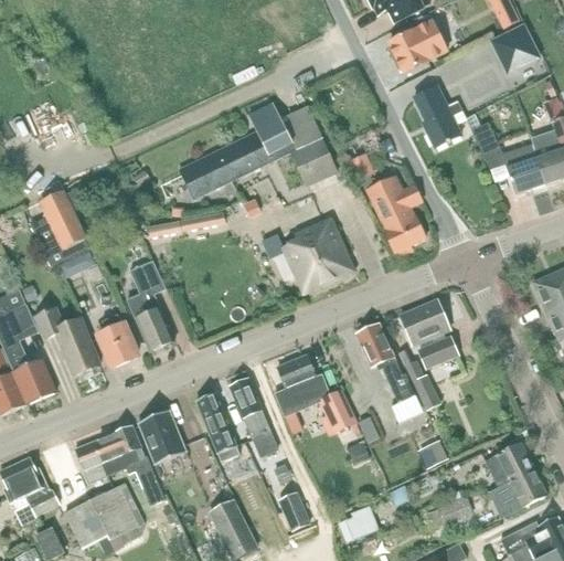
[(366,0),(371,7),(373,6),(378,14),(386,10),(392,22),(428,3),(428,2),(423,6),(419,0),(366,0)]
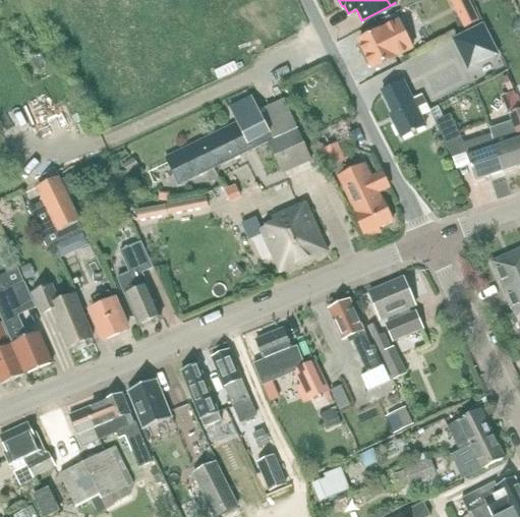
[(451,0),(463,25),(478,17),(469,0),(451,0)]
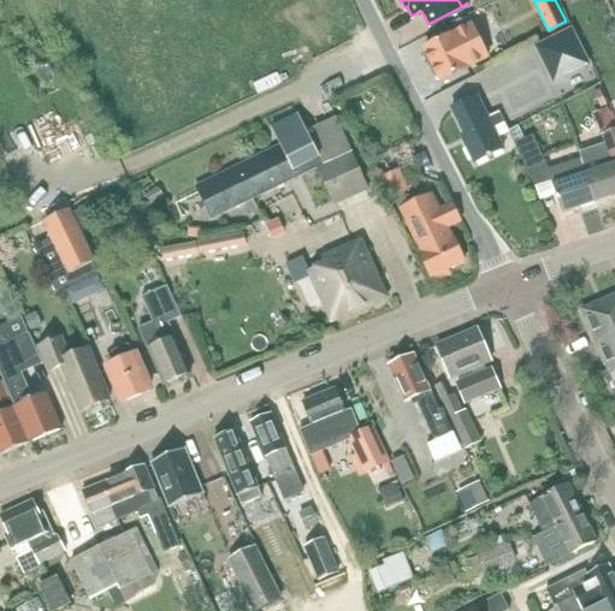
[(482,53),(473,39),(466,23),(450,31),(424,45),(424,46),(421,51),(425,59),(431,60),(439,78),(466,65),(465,61),(482,53)]
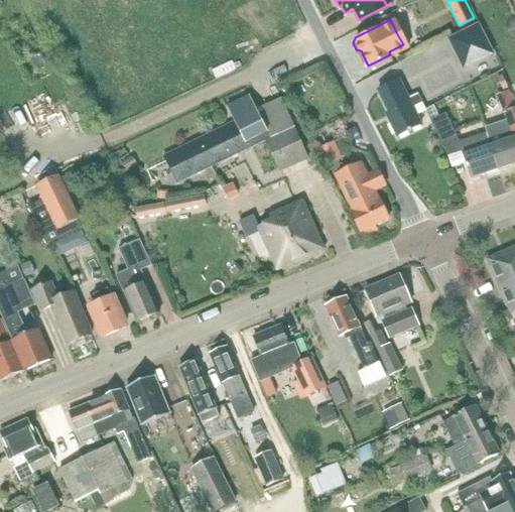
[(478,20),(446,35),(462,67),(494,51),(478,20)]
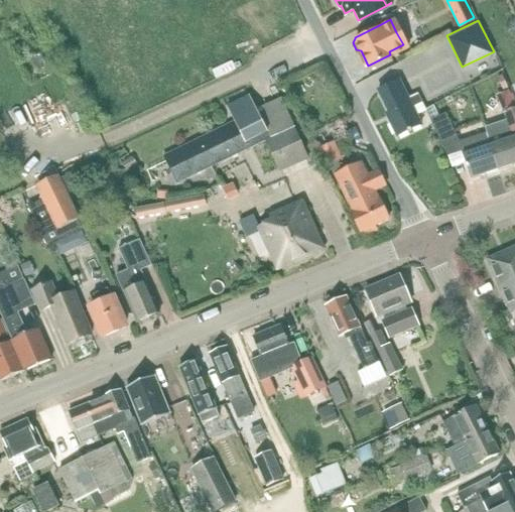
[(411,105),(420,100),(416,92),(407,96),(398,78),(377,89),(390,117),(388,118),(395,134),(420,122),(411,105)]
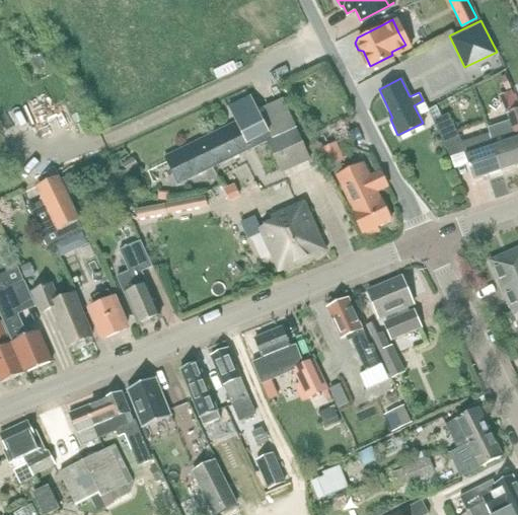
[(182,152),(167,159),(176,178),(193,171),(193,173),(271,136),(250,94),(229,104),(235,119),(179,146),(181,151),(182,152)]
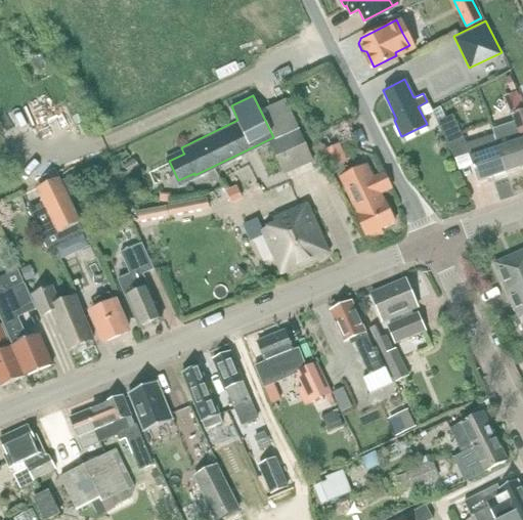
[(516,133),(522,130),(522,106),(511,111),(514,121),(503,124),(505,129),(492,132),(506,170),(522,163),(522,136),(518,139),(516,133)]
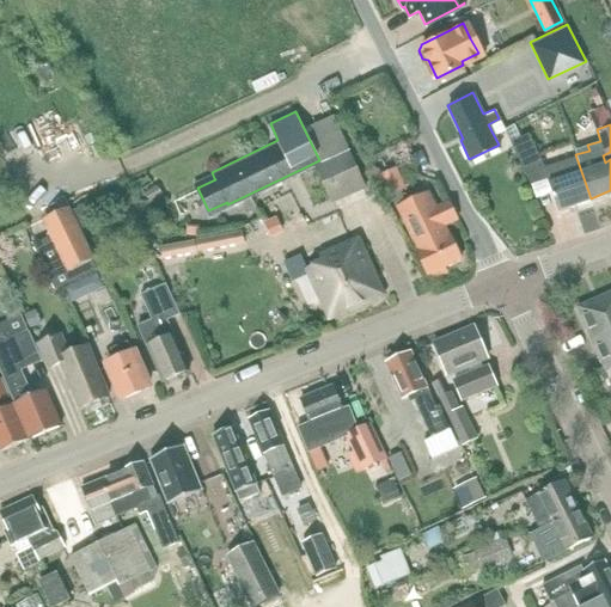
[(575,154),(545,164),(543,165),(527,130),(509,140),(531,182),(547,177),(548,183),(557,209),(591,198),(575,154)]
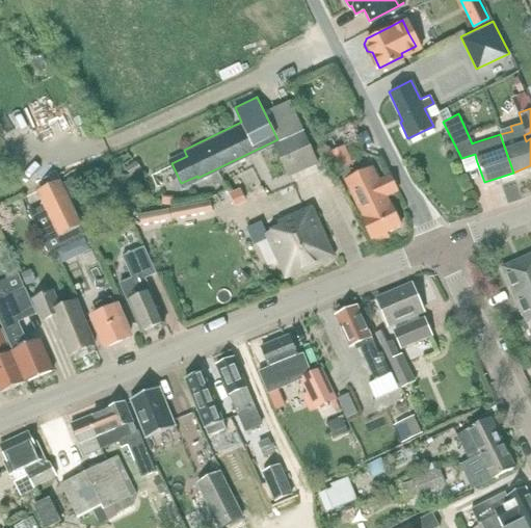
[(104,144),(110,132),(98,126),(91,138),(104,144)]
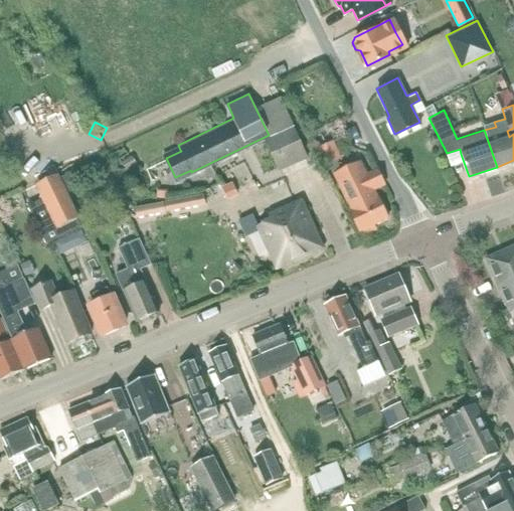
[(269,136),(265,138),(278,168),(285,165),(307,156),(295,130),(293,125),(269,136)]
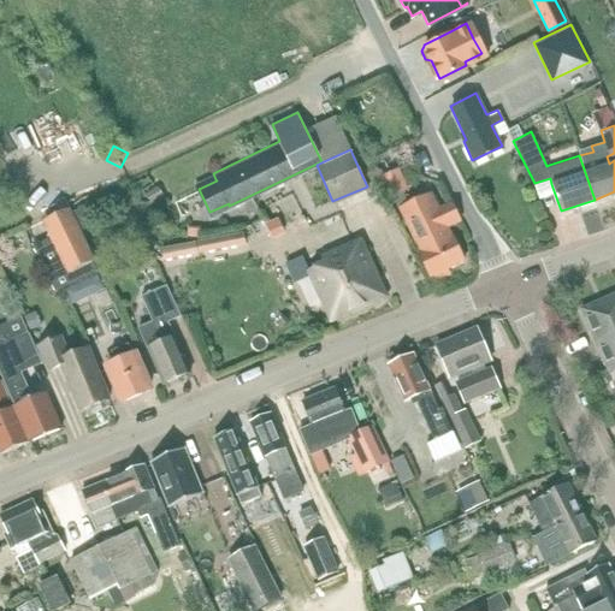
[(401,168),(385,176),(400,207),(419,249),(419,250),(430,274),(462,259),(447,225),(459,219),(450,201),(430,211),(424,196),(411,202),(406,193),(411,190),(401,168)]
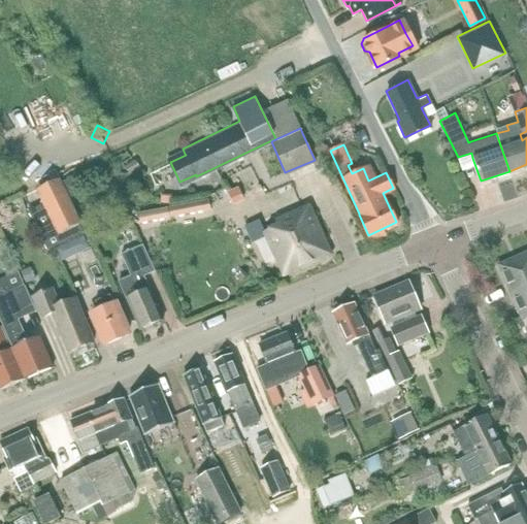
[(135,159),(125,164),(129,171),(139,166),(135,159)]
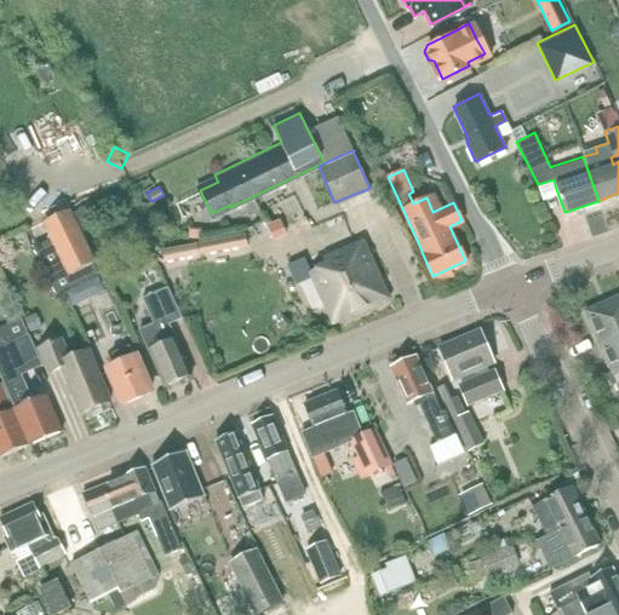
[(82,236),(79,237),(66,210),(44,220),(57,247),(46,253),(62,287),(98,270),(82,236)]
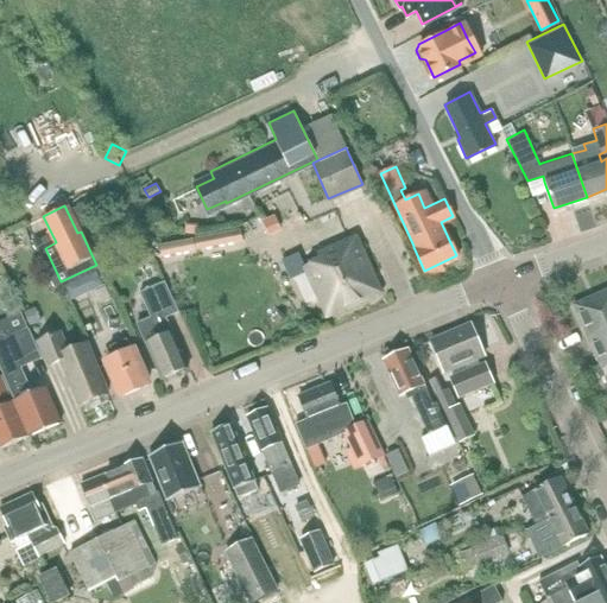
[(273,214),(261,219),(267,232),(278,227),(273,214)]
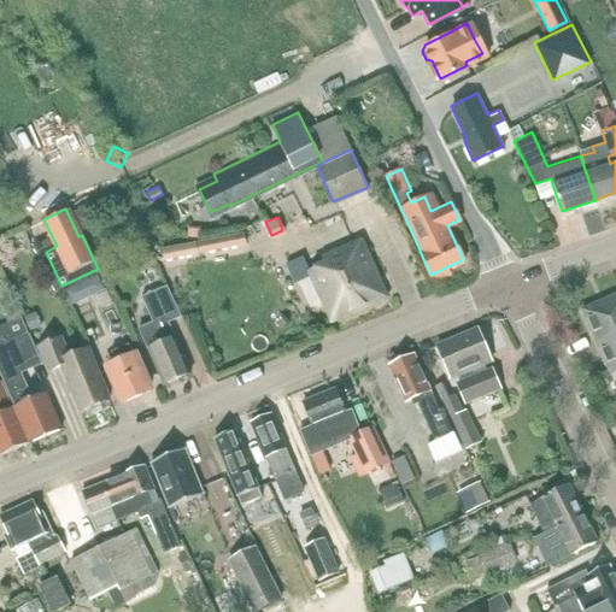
[(18,224),(23,243),(37,239),(33,219),(18,224)]
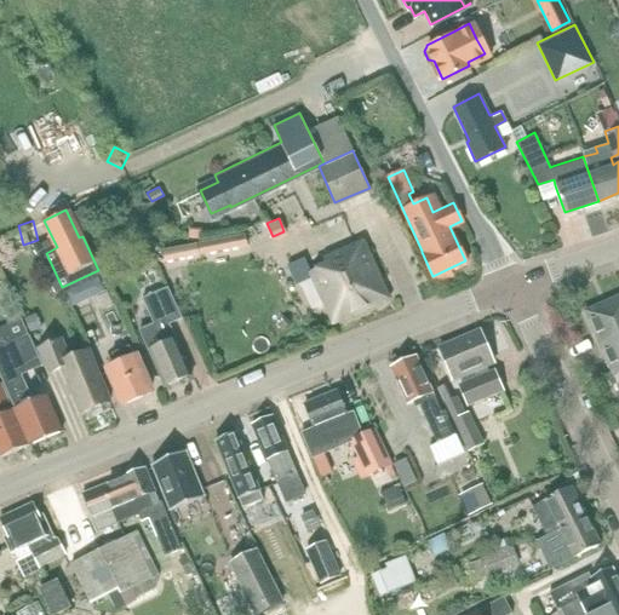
[(254,252),(268,245),(258,226),(244,234),(254,252)]
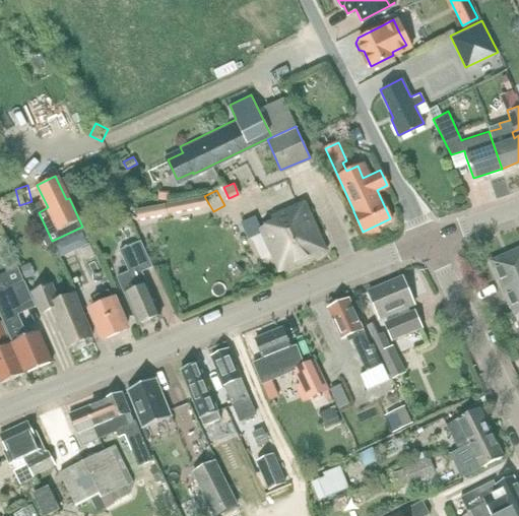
[(204,195),(166,202),(167,210),(205,203),(204,195)]
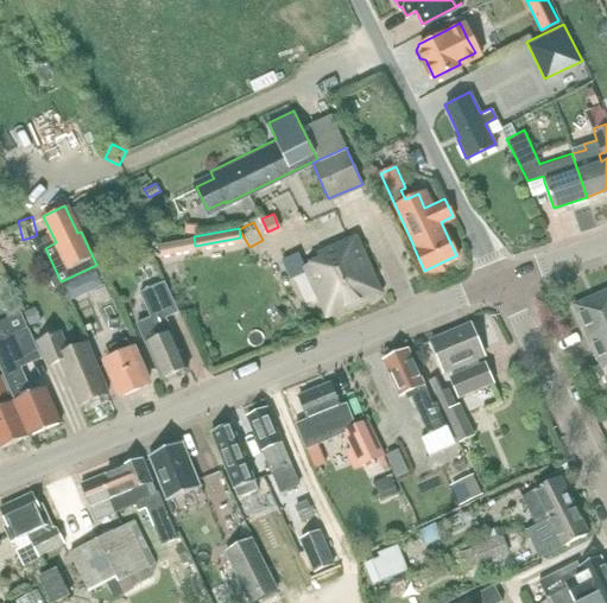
[(190,233),(177,235),(178,246),(191,245),(190,233)]
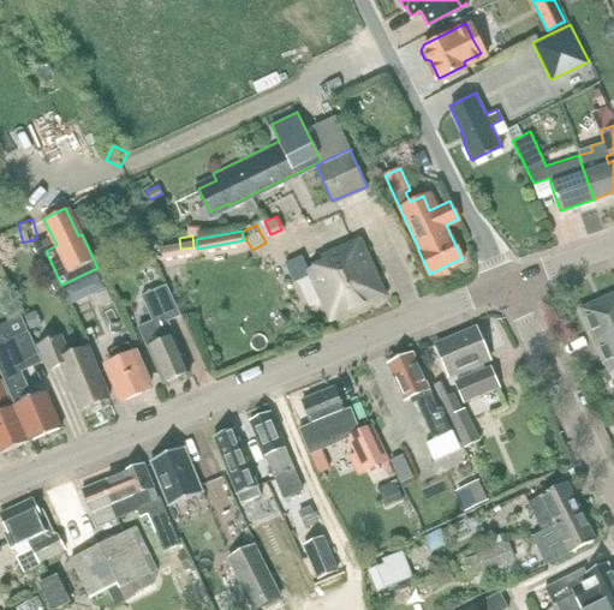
[(302,252),(285,259),(294,279),(310,271),(329,317),(382,293),(358,238),(321,255),(325,261),(308,268),(302,252)]
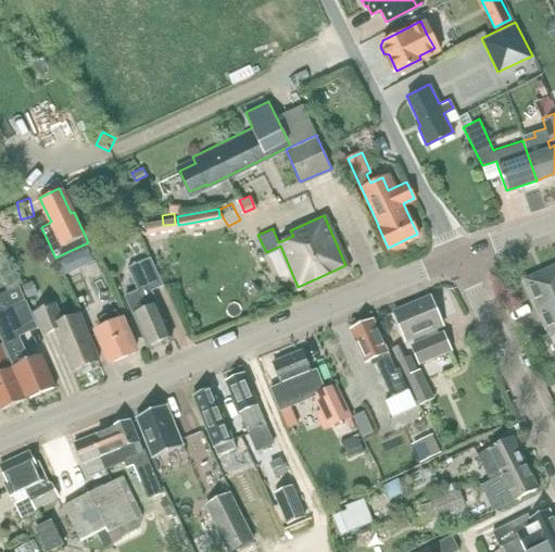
[(73,252),(59,259),(65,272),(79,264),(73,252)]
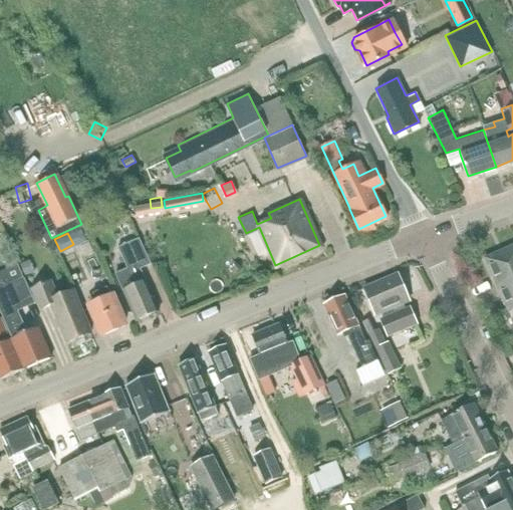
[(136,318),(158,309),(138,265),(148,260),(137,236),(116,245),(125,266),(114,271),(121,289),(122,289),(136,318)]
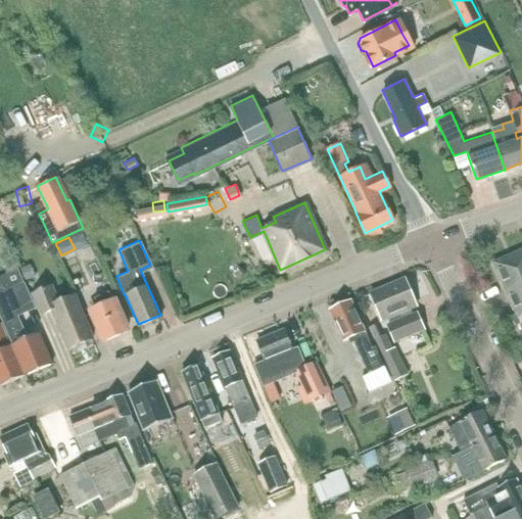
[(521,246),(511,251),(518,266),(513,268),(521,287),(521,246)]
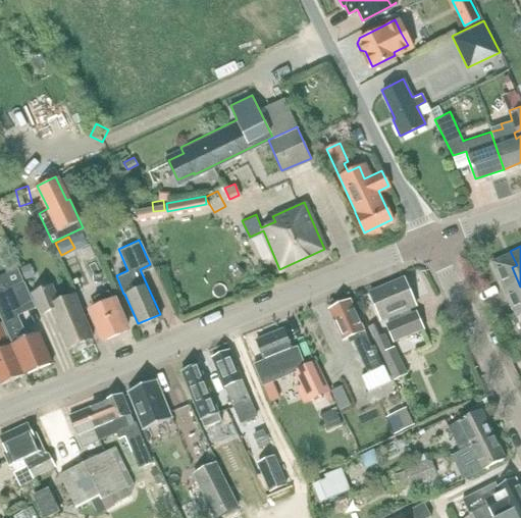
[(517,265),(510,251),(490,260),(511,306),(514,311),(510,313),(509,312),(497,319),(511,347),(520,343),(520,342),(520,337),(519,331),(520,329),(520,287),(512,267),(517,265)]
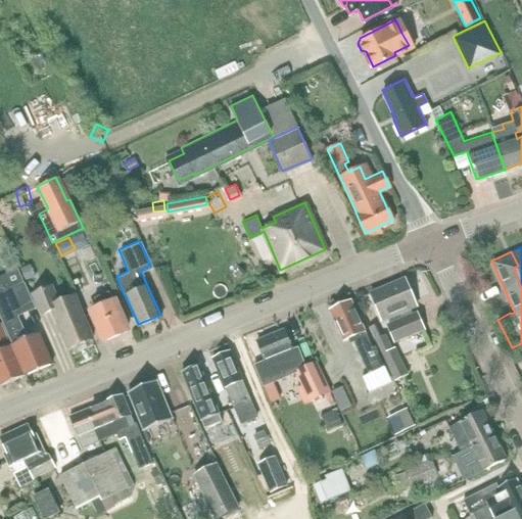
[(28,261),(16,266),(22,279),(24,279),(34,274),(28,261)]
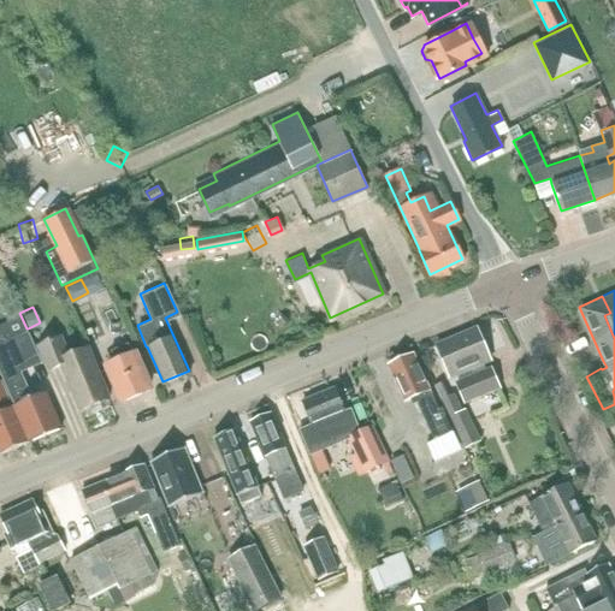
[(28,328),(27,328),(19,313),(17,308),(4,314),(6,320),(0,322),(0,372),(29,439),(60,426),(45,390),(30,397),(18,371),(13,357),(36,348),(28,328)]
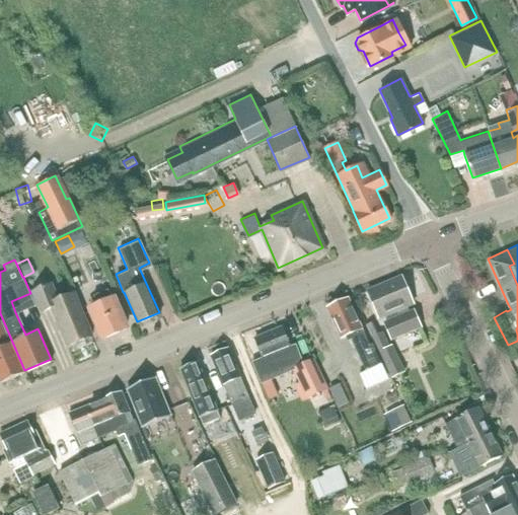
[(400,276),(368,290),(380,317),(385,315),(388,322),(385,324),(390,336),(419,323),(414,311),(409,313),(405,307),(413,304),(400,276)]
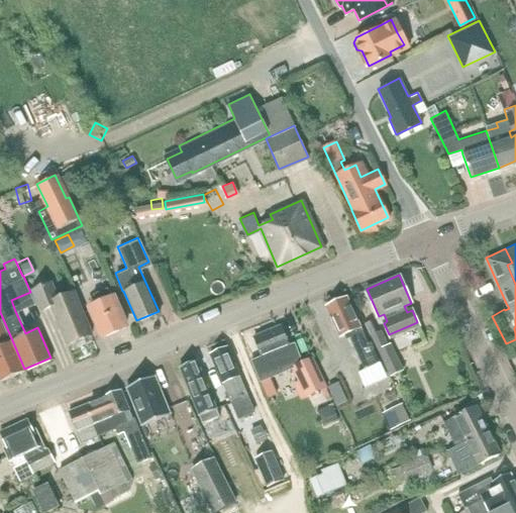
[(50,305),(66,343),(90,333),(73,291),(57,298),(49,281),(31,289),(39,309),(50,305)]
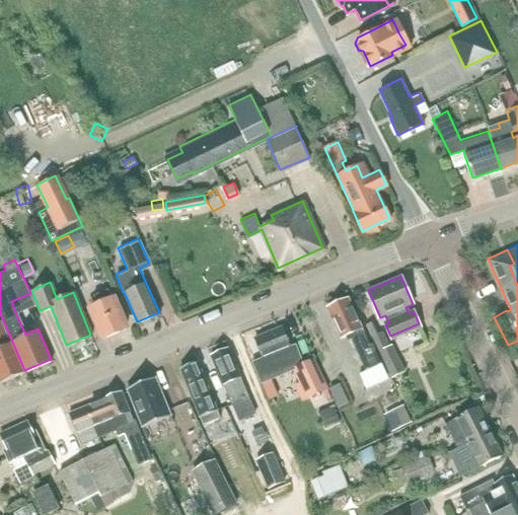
[(105,286),(91,292),(96,304),(89,307),(102,337),(125,326),(113,297),(111,297),(105,286)]
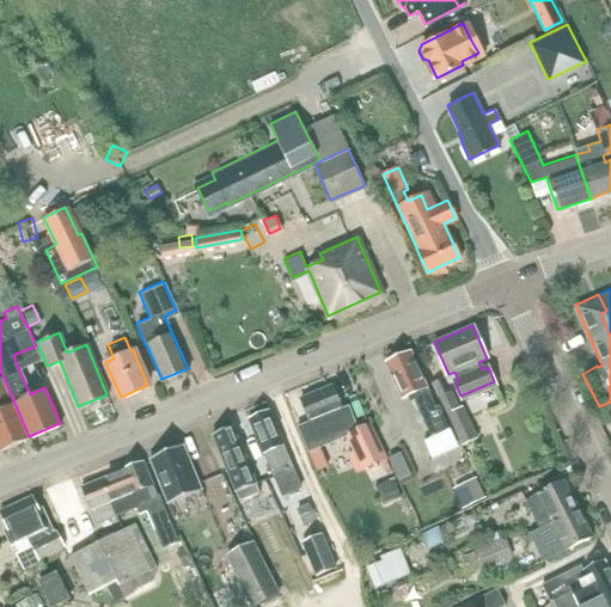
[(440,408),(439,408),(413,350),(388,361),(404,399),(413,394),(422,415),(421,415),(431,435),(448,427),(440,408)]
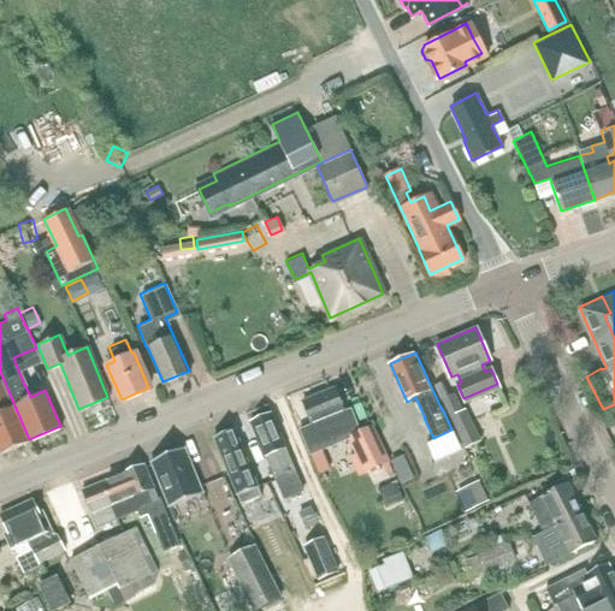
[(0,452),(27,440),(11,404),(11,405),(0,380),(0,452)]
